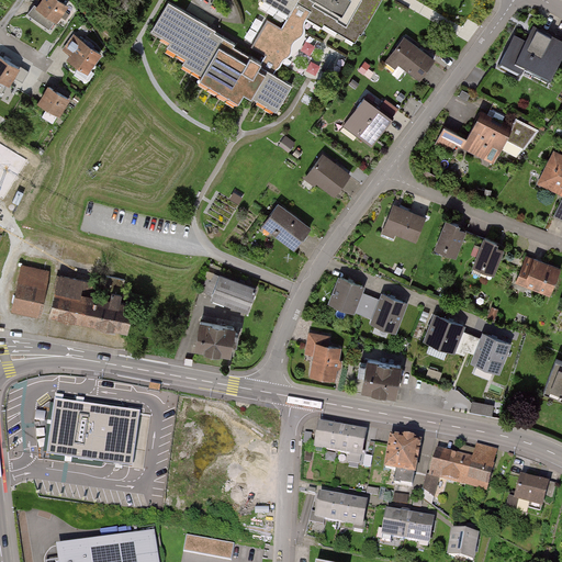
[(42,0),(37,8),(35,6),(31,11),(27,15),(49,31),(55,23),(57,24),(68,9),(56,0),(42,0)]
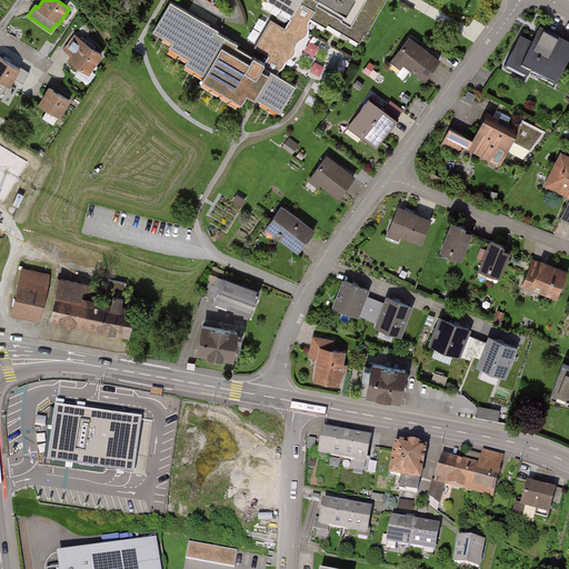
[(298,0),(299,0),(301,1),(286,29),(271,20),(256,46),(269,56),(263,66),(232,48),(233,45),(213,32),(216,29),(167,0),(149,30),(170,42),(167,48),(188,60),(183,67),(201,77),(198,82),(238,106),(243,98),(279,119),(298,86),(277,73),(288,60),(297,43),(307,35),(307,26),(316,9),(318,10),(313,18),(363,46),(388,0),(263,0),(263,2),(289,17),(298,0)]
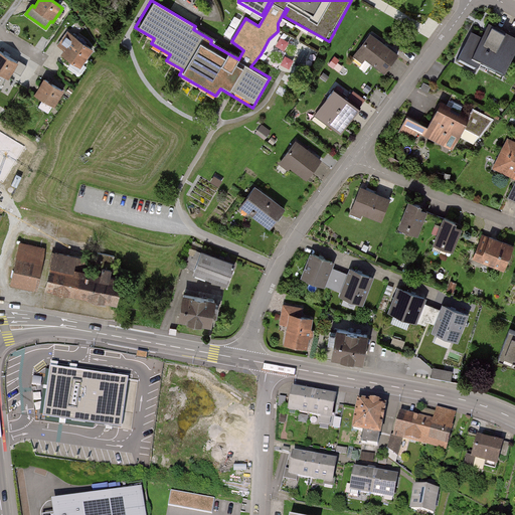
[(514,47),(514,38),(486,22),(478,37),(467,31),(453,57),(472,68),(477,59),(501,72),(514,47)]
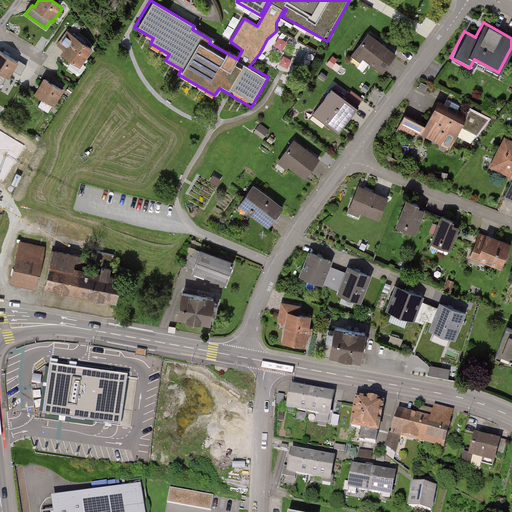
[(62,50),(59,56),(78,69),(93,48),(67,30),(56,46),(60,49),(62,50)]
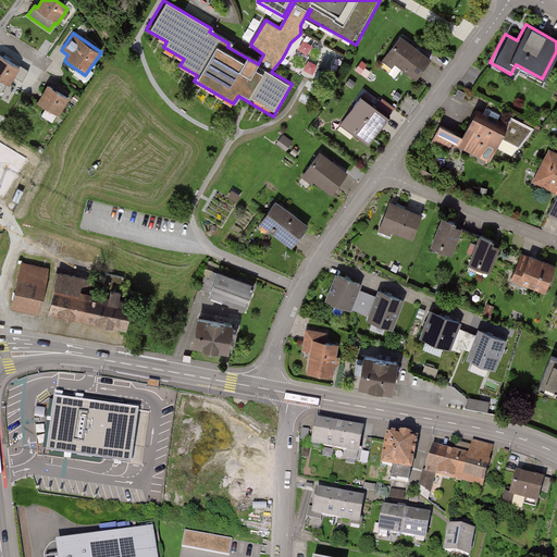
[(431,61),(397,36),(379,60),(392,69),(394,65),(416,81),(431,61)]
